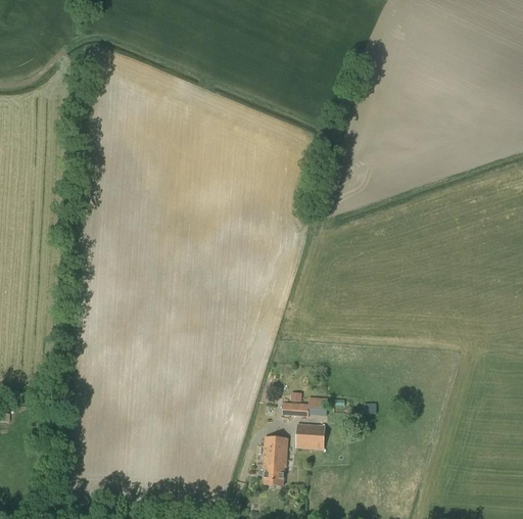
[(291,390),(291,398),(301,398),(301,390),(291,390)]
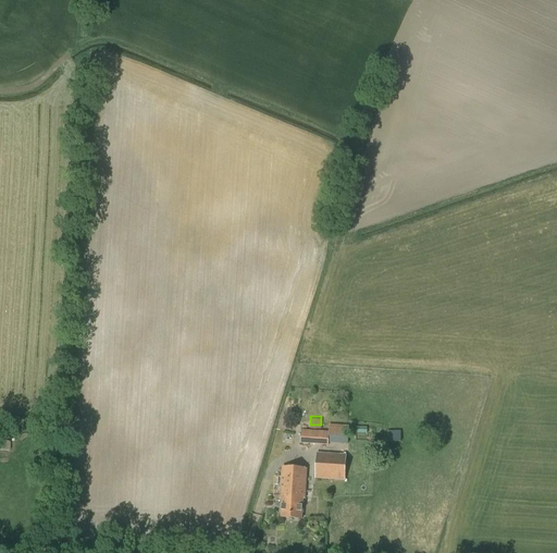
[(322,422),(322,428),(301,426),(300,440),(327,442),(327,440),(348,441),(349,422),(330,420),(329,424),(322,422)]
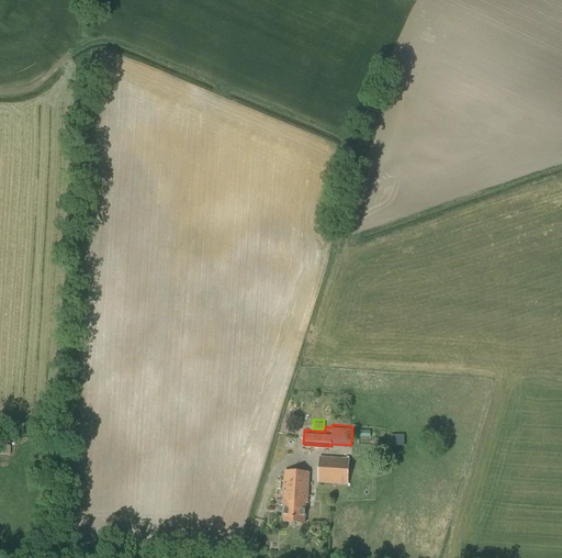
[(391,431),(391,443),(404,443),(404,431),(391,431)]
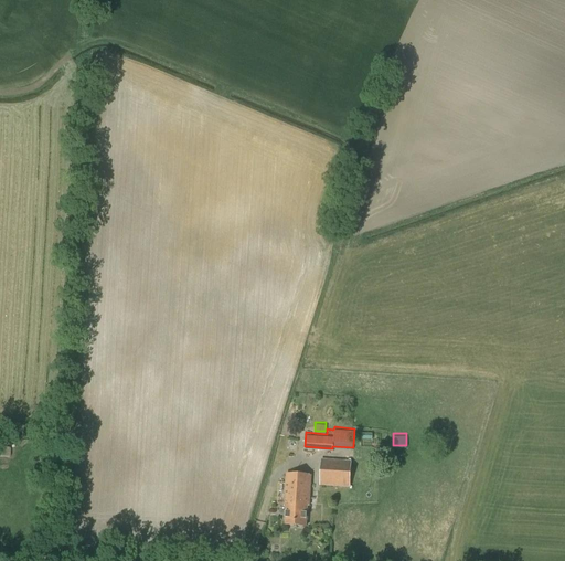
[(10,444),(0,443),(0,453),(9,454),(10,444)]
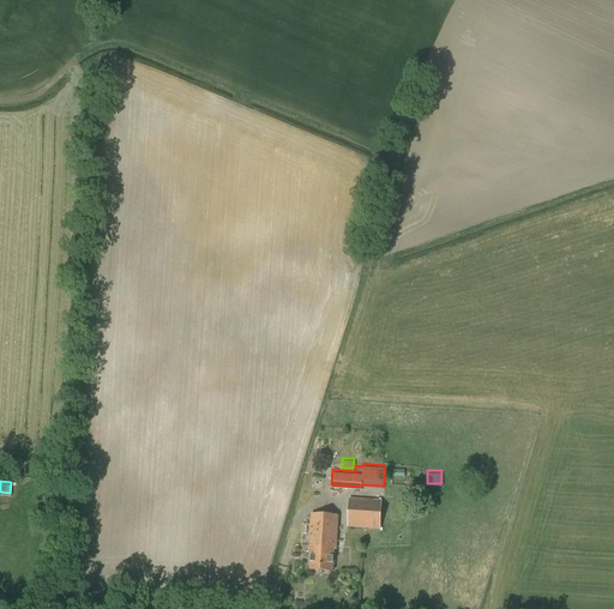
[(381,496),(349,495),(348,523),(380,525),(381,496)]
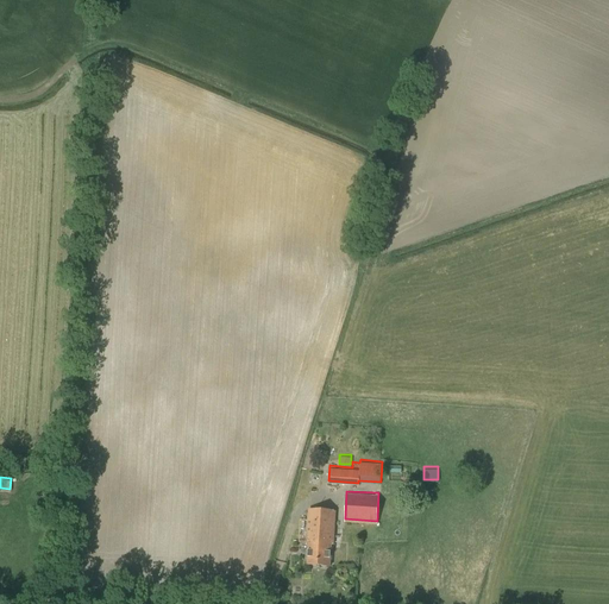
[(307,561),(331,562),(332,541),(333,541),(336,508),(309,507),(307,539),(308,540),(307,561)]
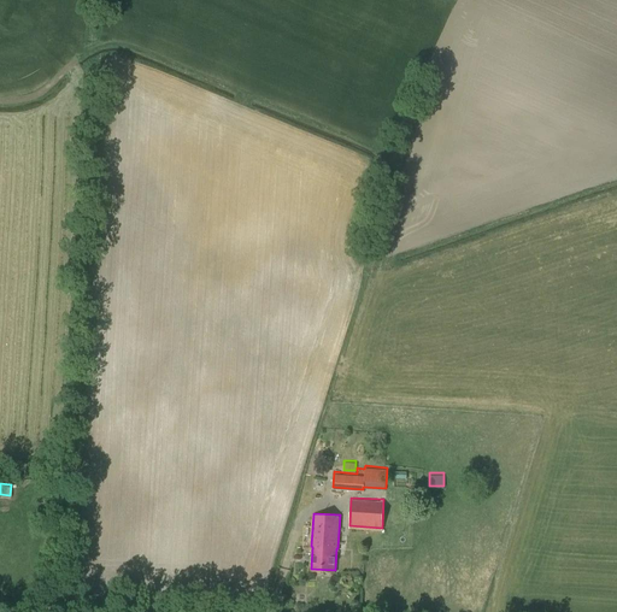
All buildings are outlined.
